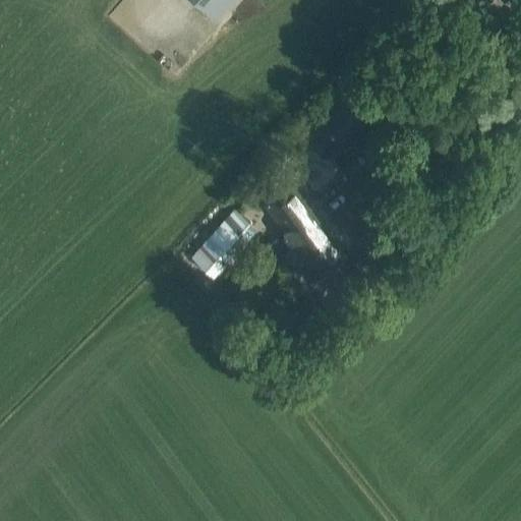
[(231,0),(194,0),(216,18),(231,0)]
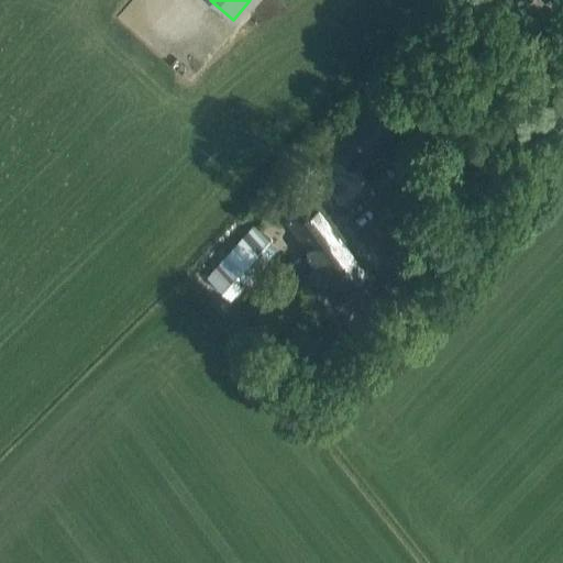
[(464,3),(454,13),(465,23),(475,14),(464,3)]
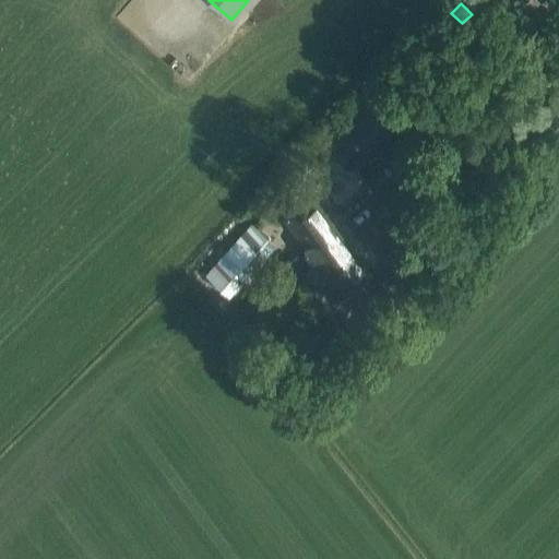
[(368,274),(309,198),(284,216),(307,247),(304,249),(325,277),(319,282),(333,300),(368,274)]
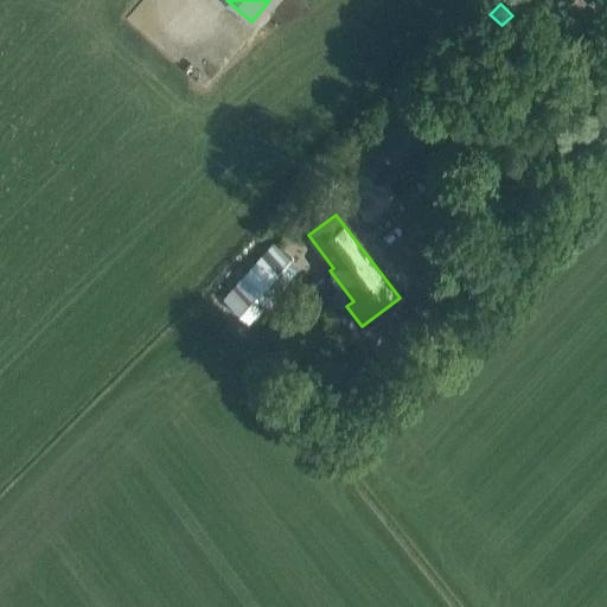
[(225,296),(248,318),(296,264),(273,243),(225,296)]
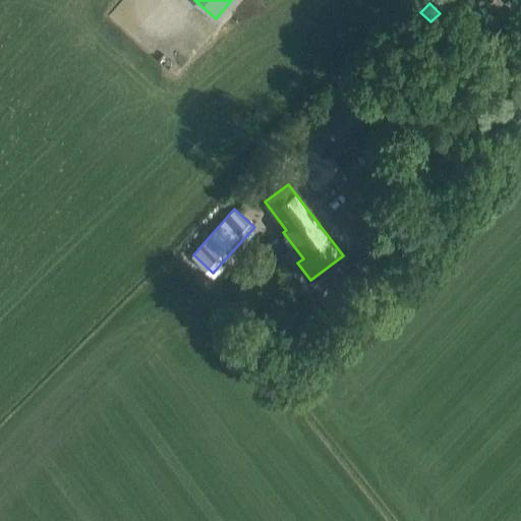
[(393,240),(385,245),(396,262),(404,256),(393,240)]
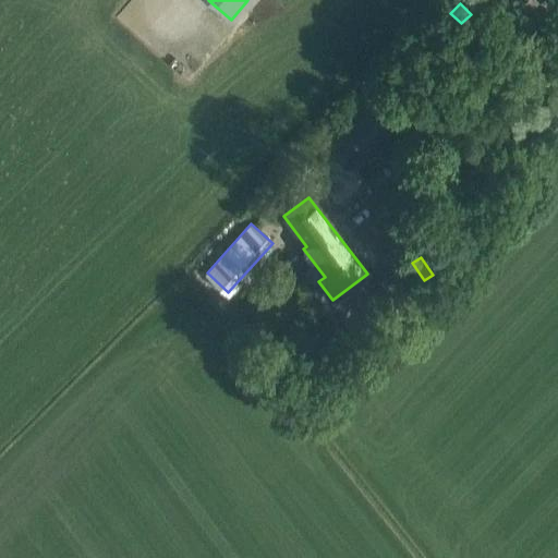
[(390,278),(381,283),(393,301),(402,295),(390,278)]
